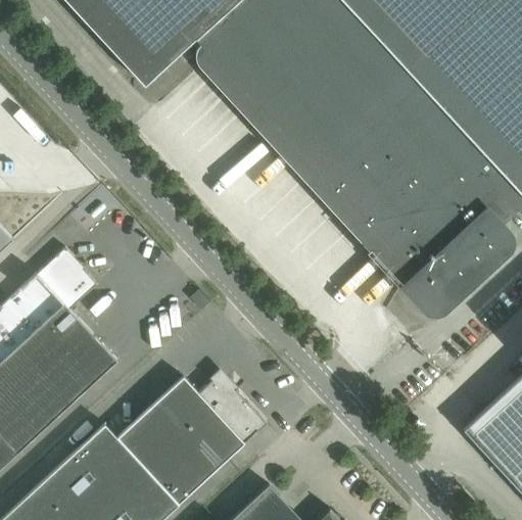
[(521,0),(62,0),(144,87),(194,41),(197,45),(196,46),(195,48),(194,49),(194,51),(193,53),(193,55),(193,56),(193,57),(194,60),(194,62),(195,63),(197,65),(397,283),(396,284),(416,306),(421,312),(422,313),(424,314),(425,315),(428,316),(430,316),(432,316),(433,316),(435,316),(438,316),(439,315),(441,314),(443,312),(508,251),(510,249),(511,247),(512,245),(513,243),(513,242),(513,240),(513,238),(513,237),(513,235),(512,233),(511,231),(510,230),(509,228),(503,222),(521,203),(521,0)]
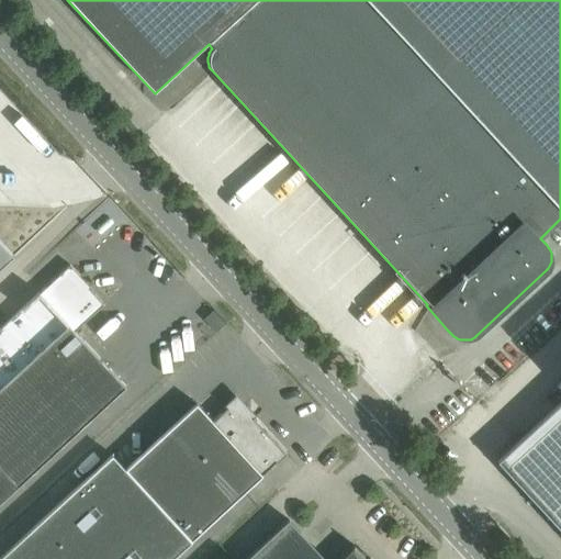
[(0,270),(13,259),(0,244),(0,270)]
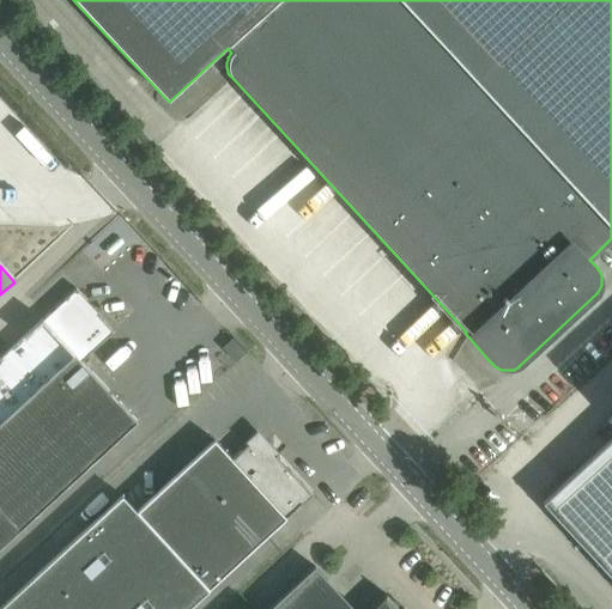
[(0,548),(18,533),(119,440),(135,424),(80,364),(111,335),(96,318),(98,316),(76,292),(42,323),(41,322),(0,360),(0,548)]
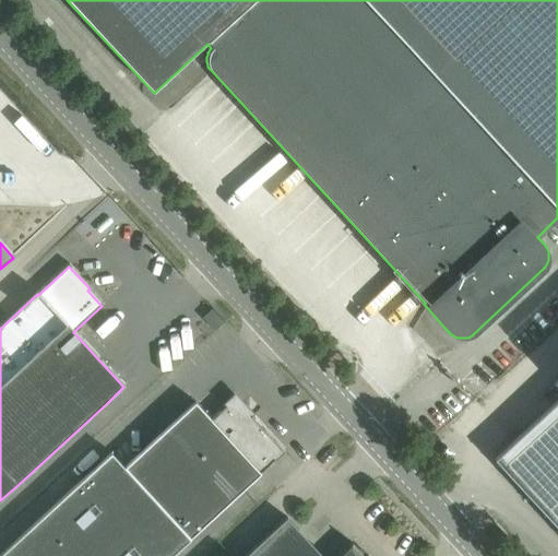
[(171,555),(268,469),(284,453),(235,400),(211,422),(194,404),(123,470),(109,456),(0,555),(171,555)]
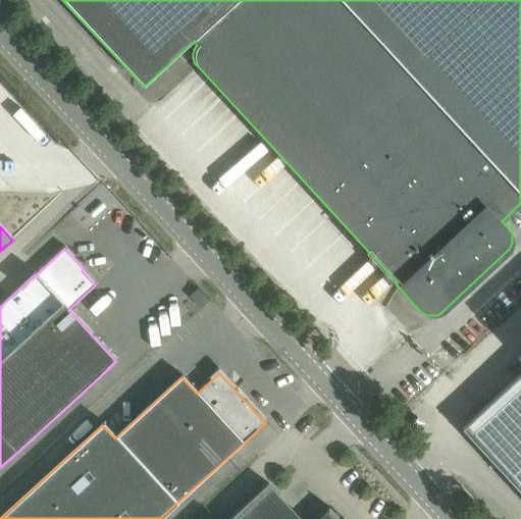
[(298,518),(267,485),(230,518),(336,518),(328,509),(327,510),(327,511),(319,518),(298,518)]
